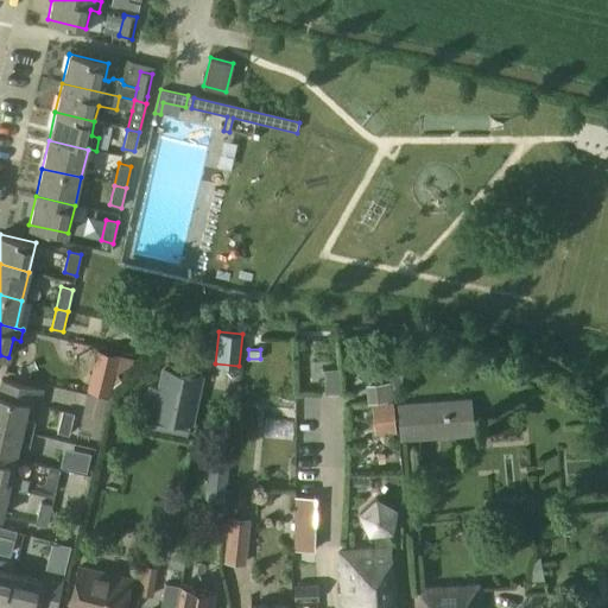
[(154,411),(190,419),(201,374),(165,366),(154,411)]
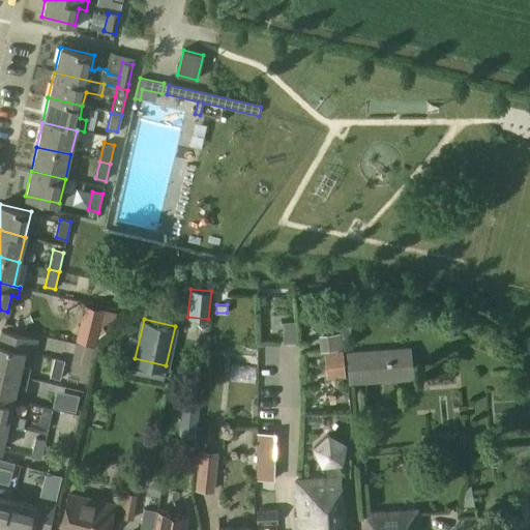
[(283,342),(296,342),(296,320),(283,320),(283,342)]
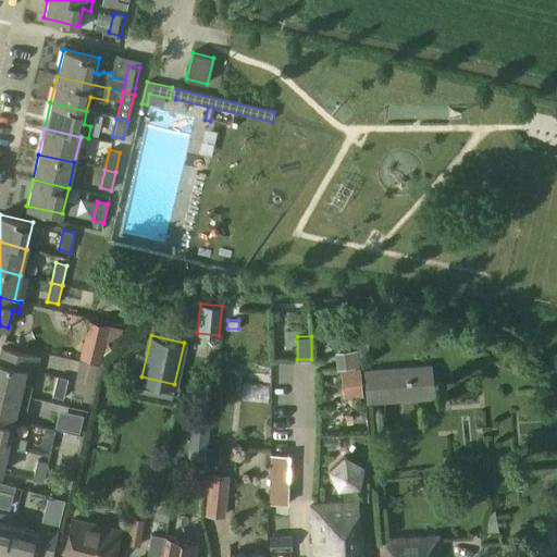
[(84,343),(81,358),(89,360),(99,362),(100,355),(101,347),(84,343)]
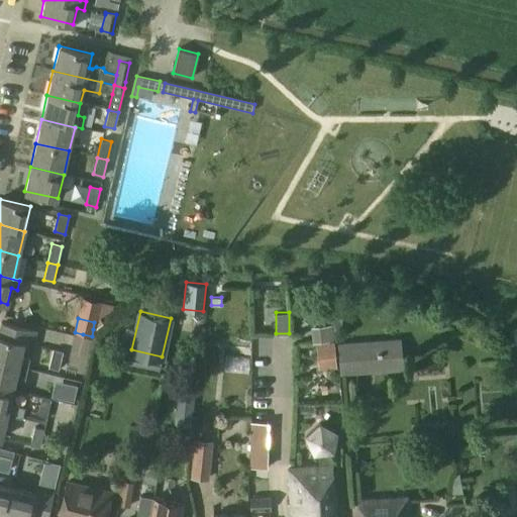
[(0,362),(26,369),(28,358),(20,356),(23,342),(32,345),(36,331),(1,322),(0,324),(0,362)]
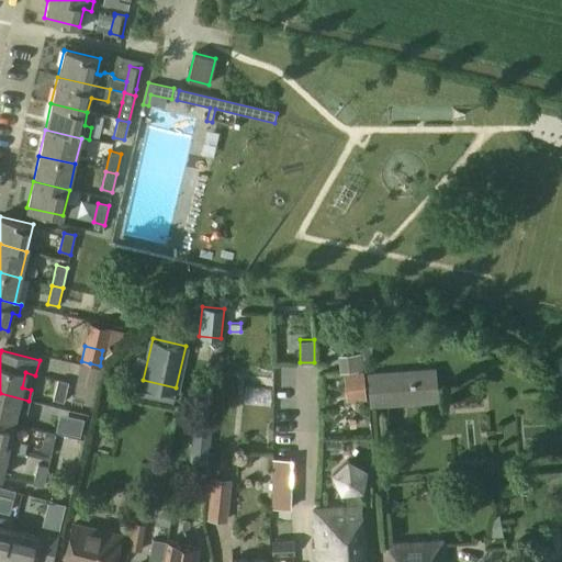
[(338,371),(362,369),(360,352),(337,355),(338,371)]
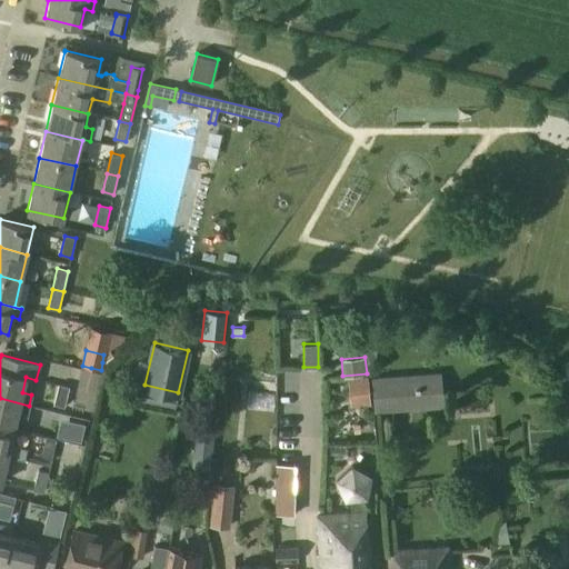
[(96,405),(100,377),(78,373),(73,401),(96,405)]
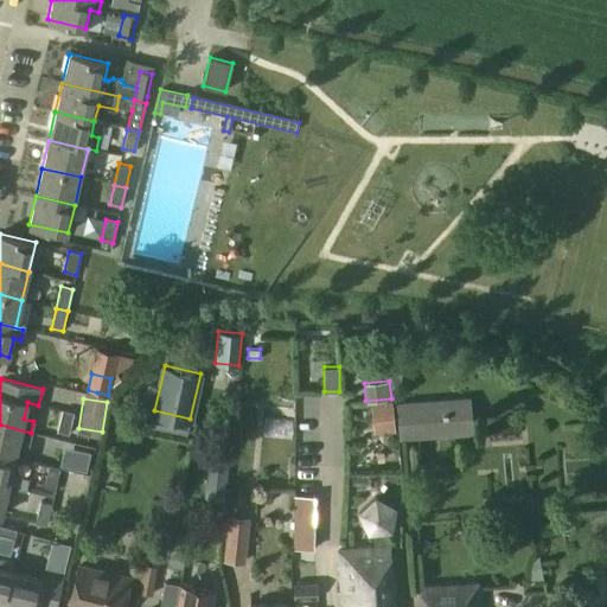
[(391,400),(379,401),(383,432),(395,430),(391,400)]
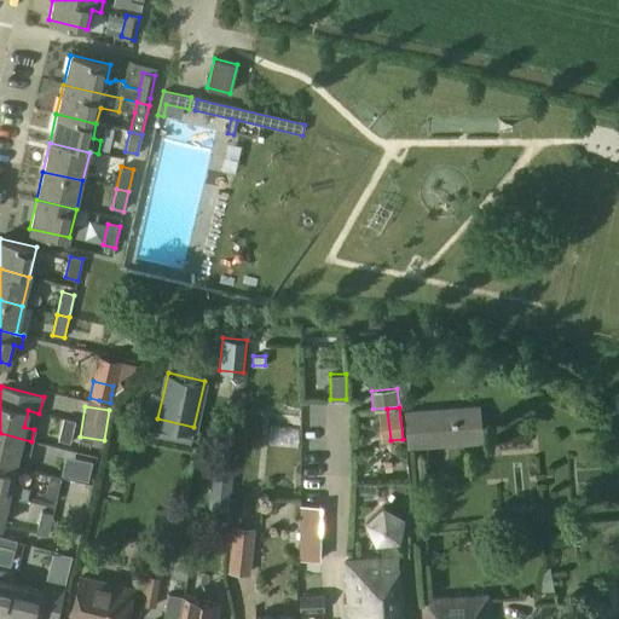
[(475,408),(408,412),(410,446),(478,441),(475,408)]
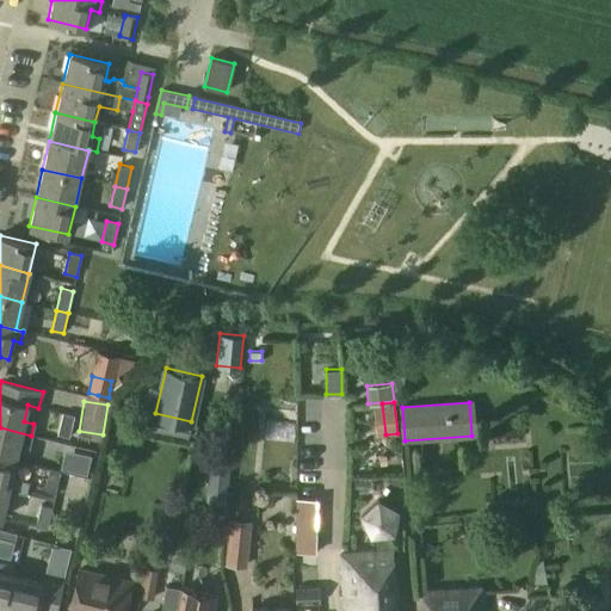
[(57,434),(68,437),(74,415),(62,413),(57,434)]
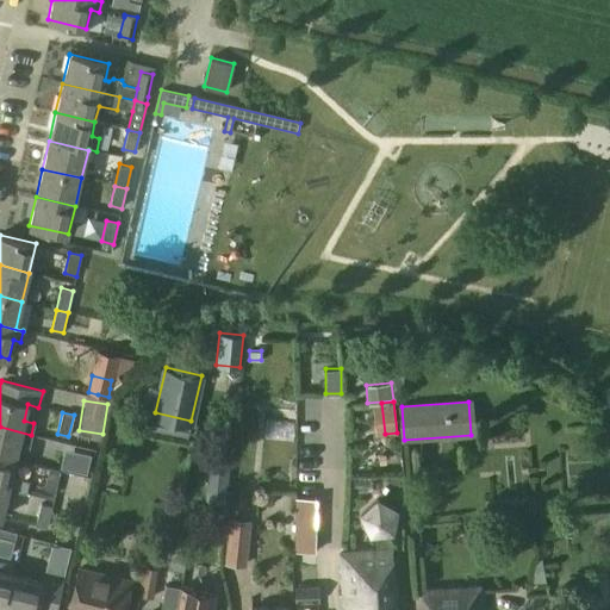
[(267,421),(266,442),(294,442),(296,422),(267,421)]
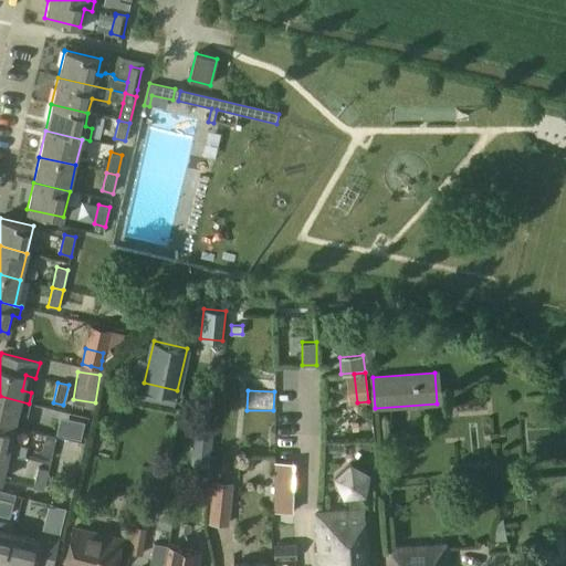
[(0,425),(13,428),(17,412),(25,415),(29,404),(0,396),(0,425)]
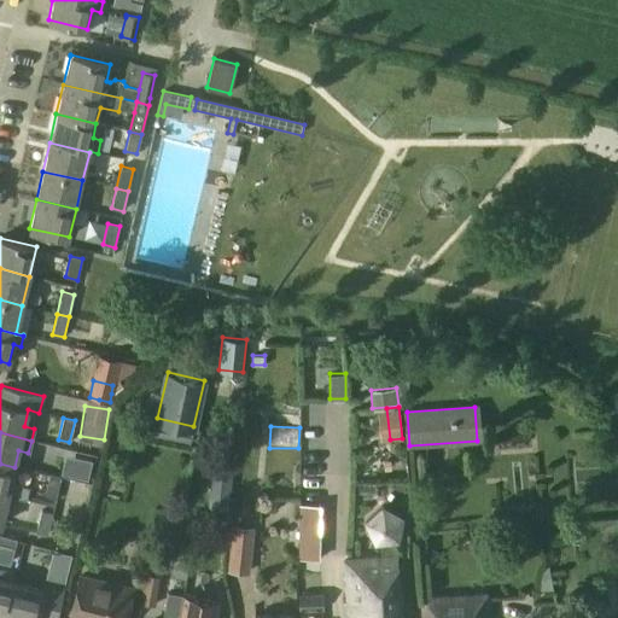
[(71,474),(87,479),(92,460),(76,456),(71,474)]
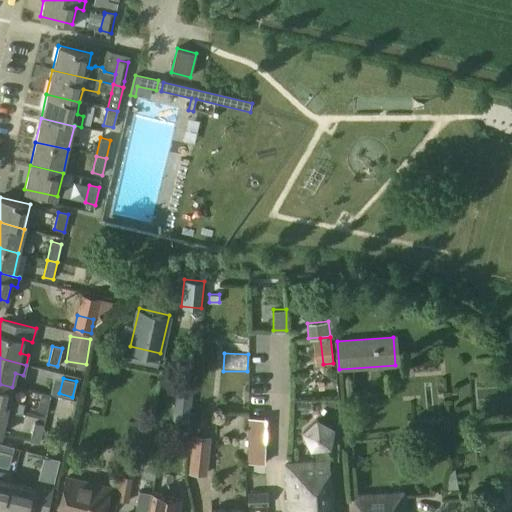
[(177,378),(172,420),(189,422),(194,380),(177,378)]
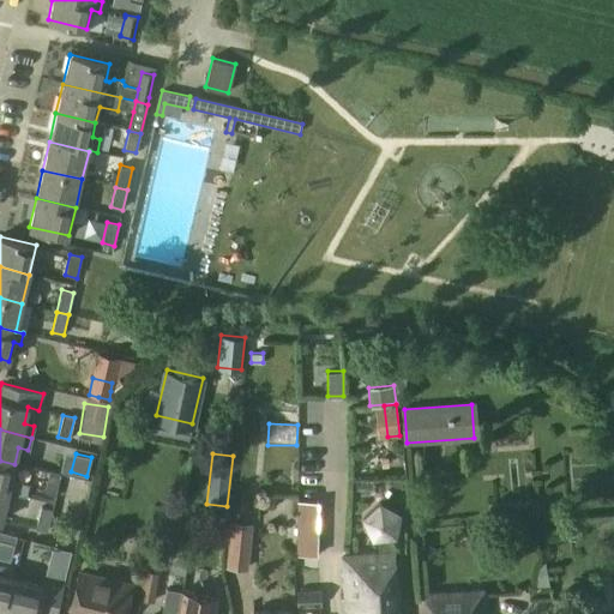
[(11,480),(14,464),(0,461),(0,489),(8,492),(25,495),(28,485),(11,480)]
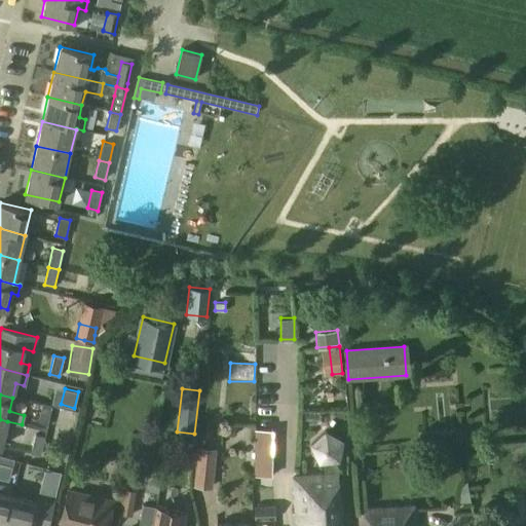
[(41,404),(37,422),(47,424),(51,406),(41,404)]
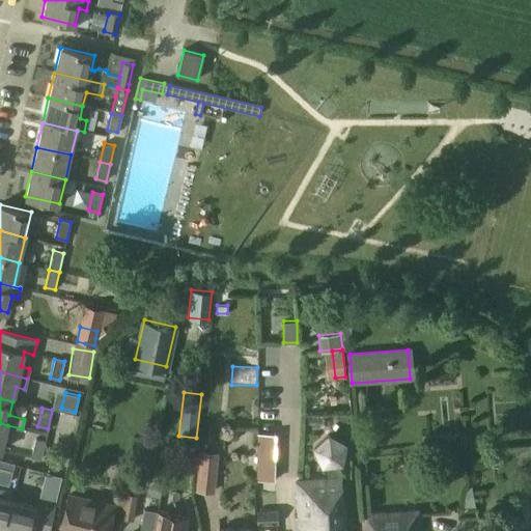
[(258,434),(258,445),(275,445),(275,434),(258,434)]
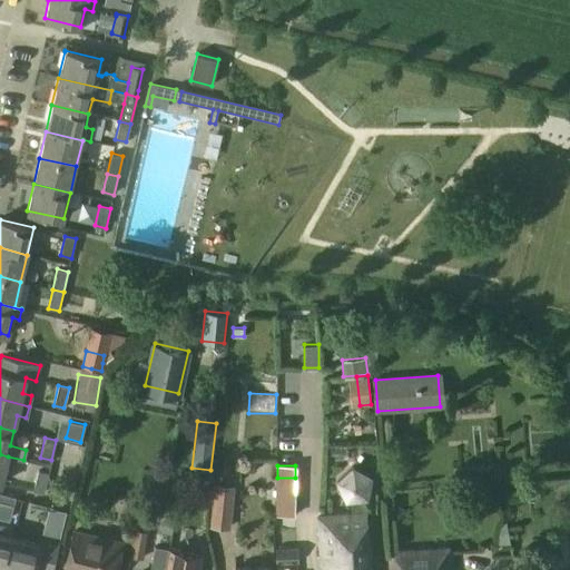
[(316,514),(318,541),(367,537),(366,520),(364,494),(369,475),(351,465),(336,479),(345,497),(350,497),(351,511),(316,514)]
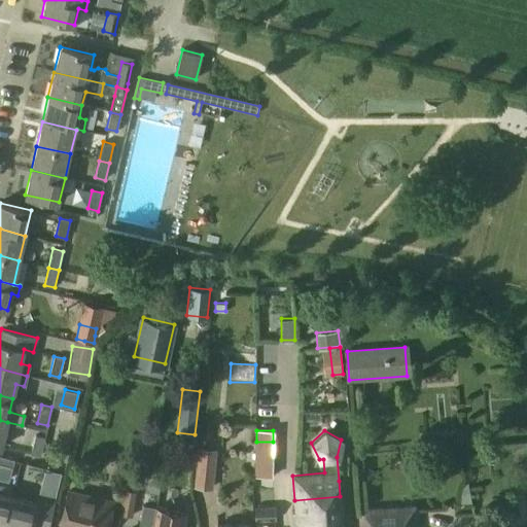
[(35,435),(30,454),(40,456),(44,437),(35,435)]
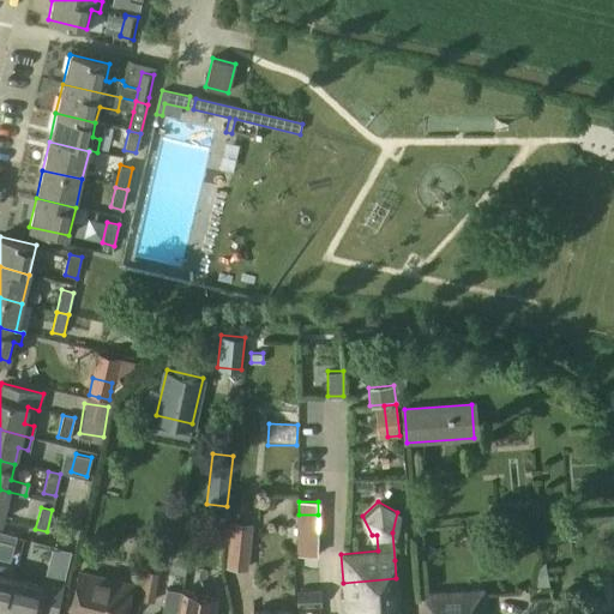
[(318,528),(318,515),(299,515),(298,528),(318,528)]
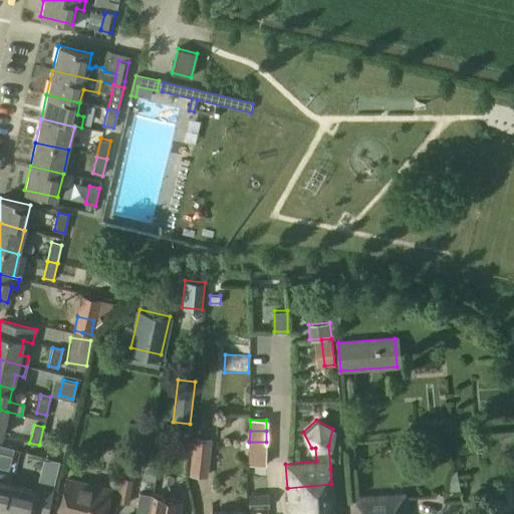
[(189,473),(208,475),(211,438),(193,436),(189,473)]
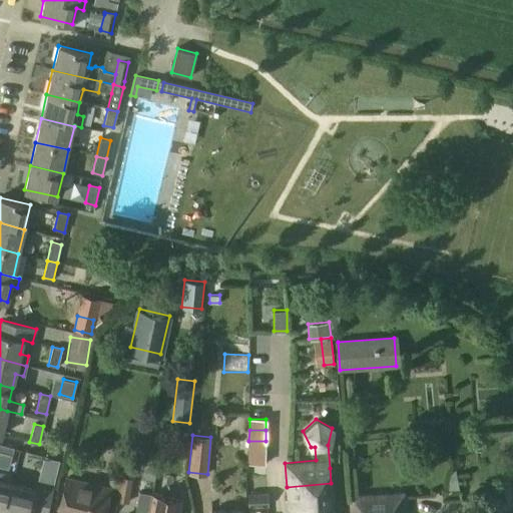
[(266,452),(266,441),(248,441),(248,452),(266,452)]
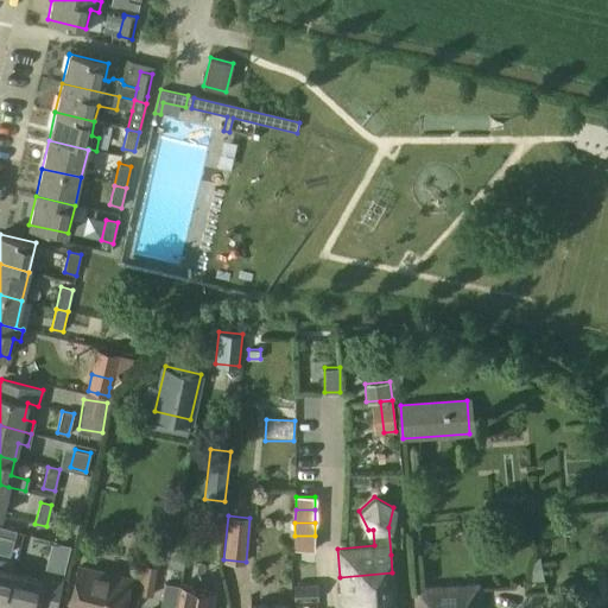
[(0,526),(0,538),(13,542),(16,531),(0,526)]
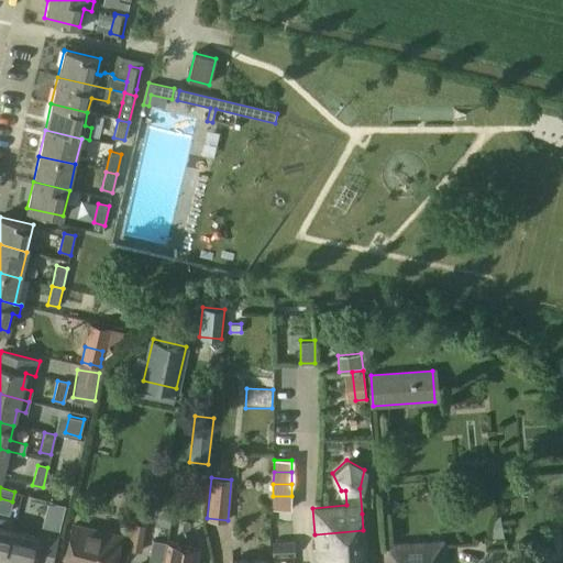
[(291,509),(291,496),(273,496),(273,508),(291,509)]
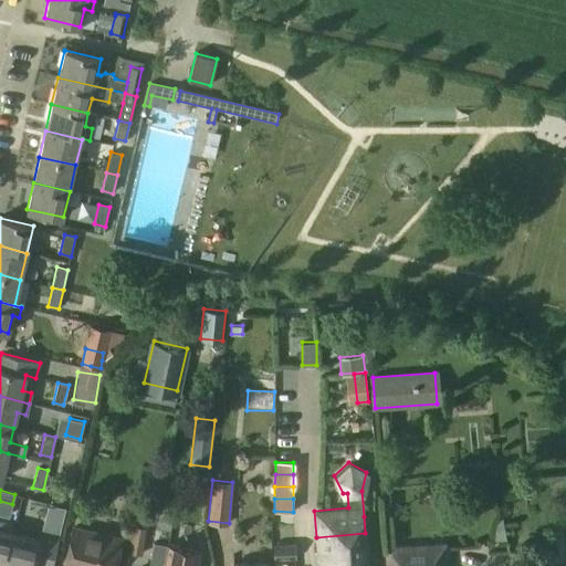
[(137,507),(133,525),(127,552),(142,554),(147,527),(143,526),(146,510),(137,507)]
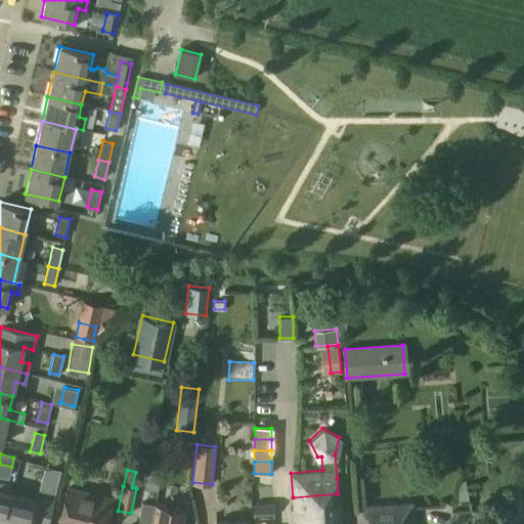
[(104,523),(112,496),(69,486),(58,523),(104,523)]
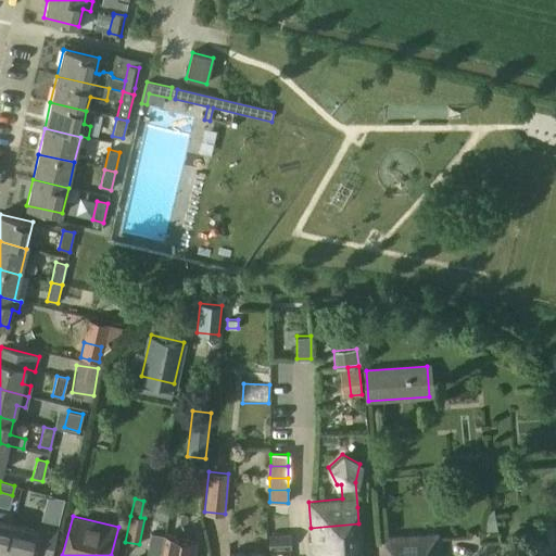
[(0,555),(4,555),(13,525),(0,521),(0,555)]
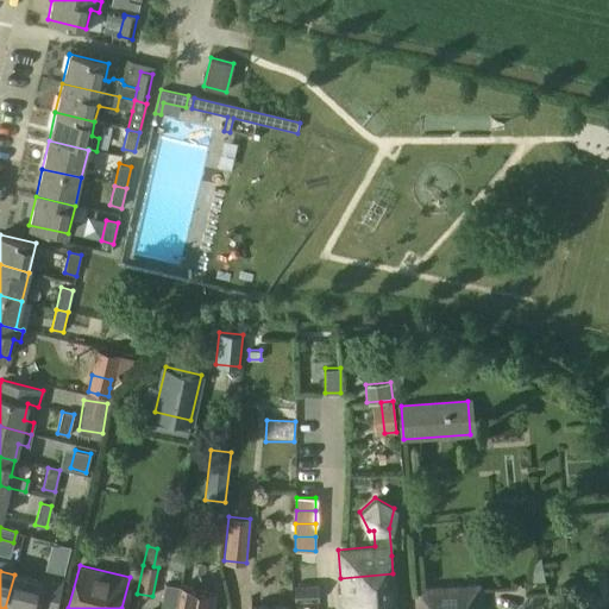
[(14,575),(5,608),(56,608),(64,577),(43,571),(41,582),(14,575)]
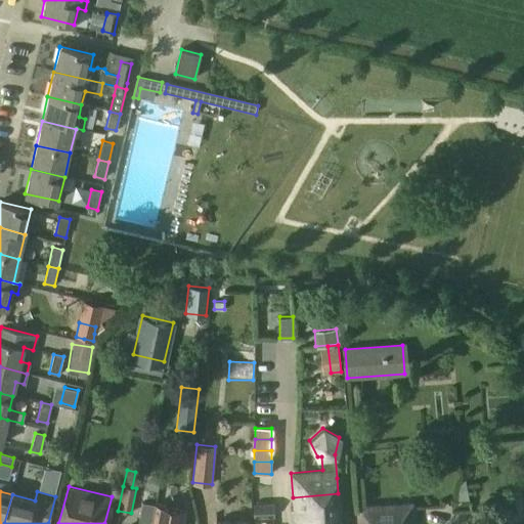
[(295,523),(321,523),(340,522),(338,493),(293,497),(295,523)]
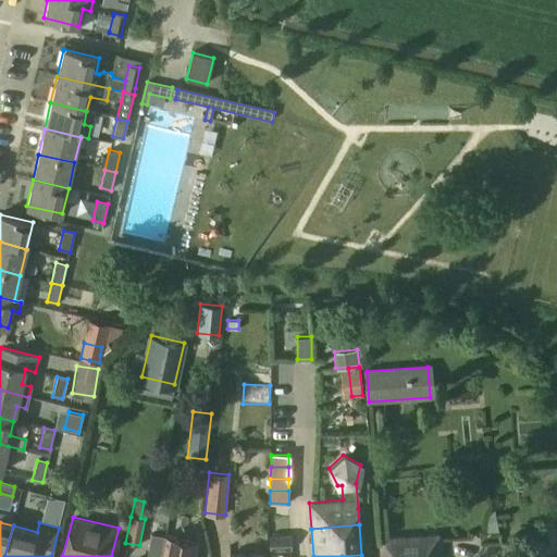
[(161,556),(165,536),(150,534),(146,556),(161,556)]
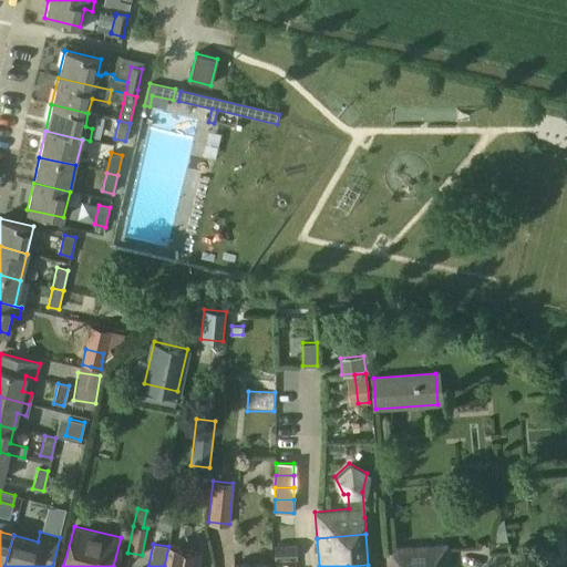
[(275,560),(297,559),(296,544),(274,545),(275,560)]
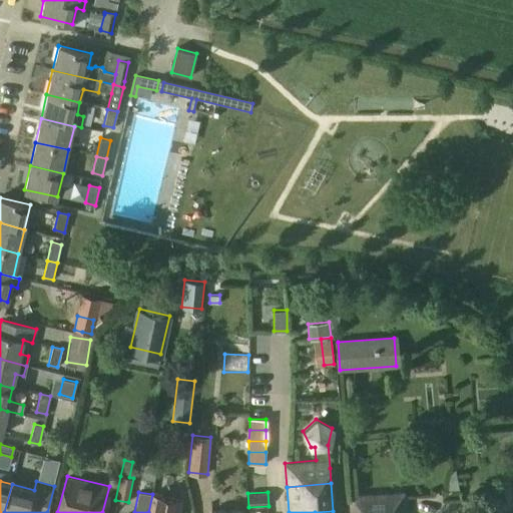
[(404,512),(403,492),(350,496),(351,512),(404,512)]
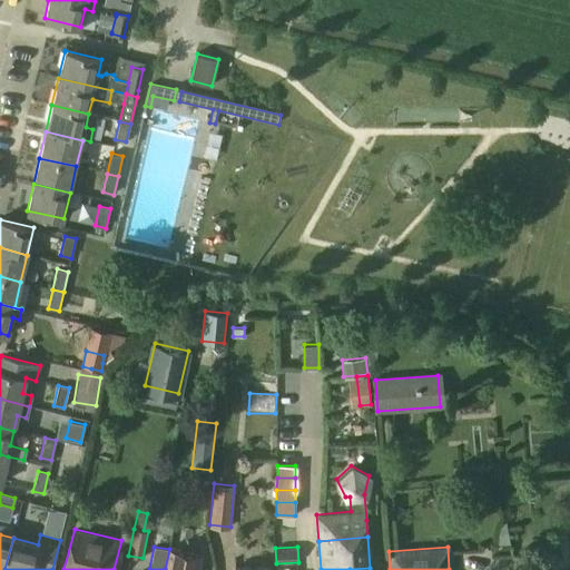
[(184,552),(169,549),(165,569),(198,569),(202,556),(184,552)]
